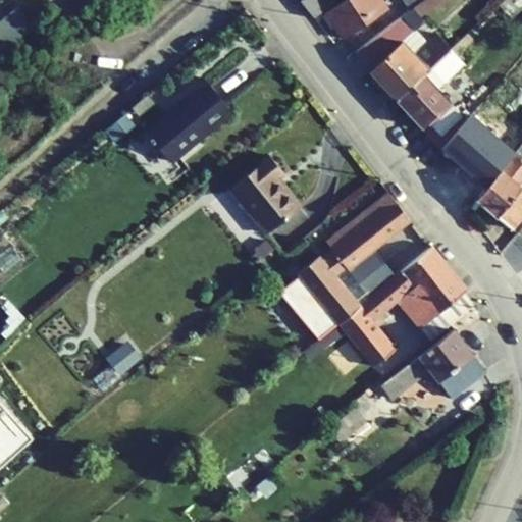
[(337,0),(300,0),(300,1),(314,17),(338,0),(337,0)]
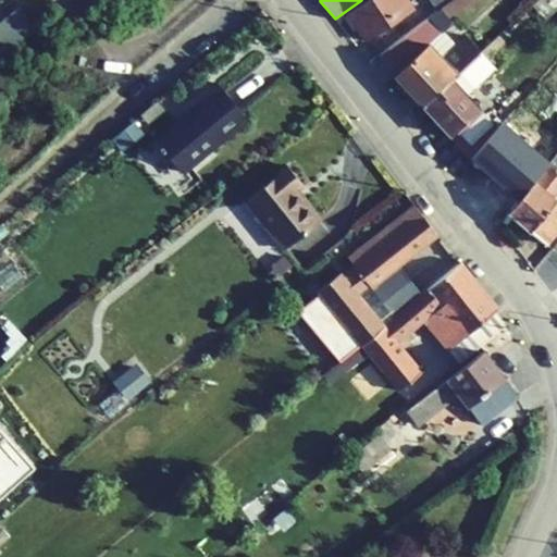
[(367,0),(346,14),(356,28),(363,40),(413,8),(408,0),(367,0)]
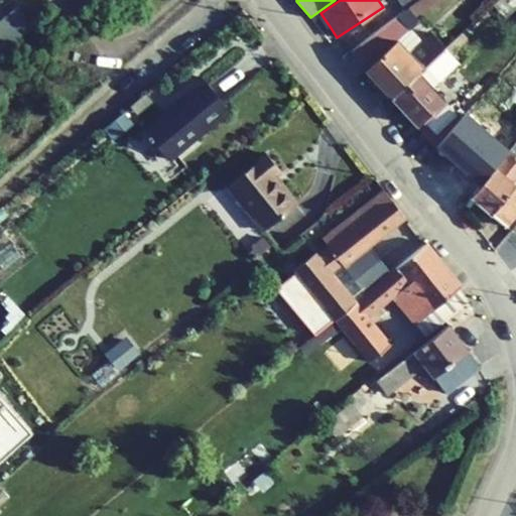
[(397,0),(404,9),(407,7),(416,0),(397,0)]
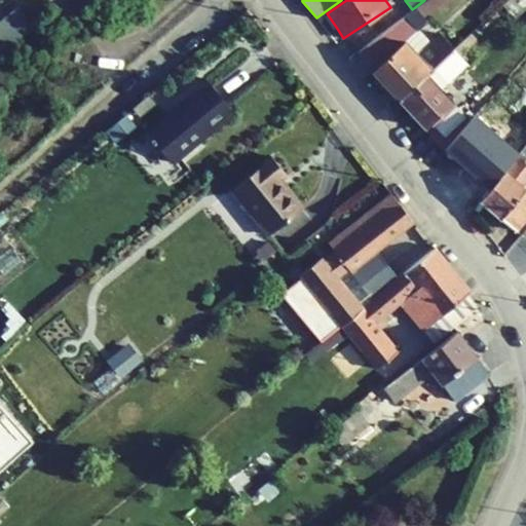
[(424,0),(415,7),(422,17),(446,0),(424,0)]
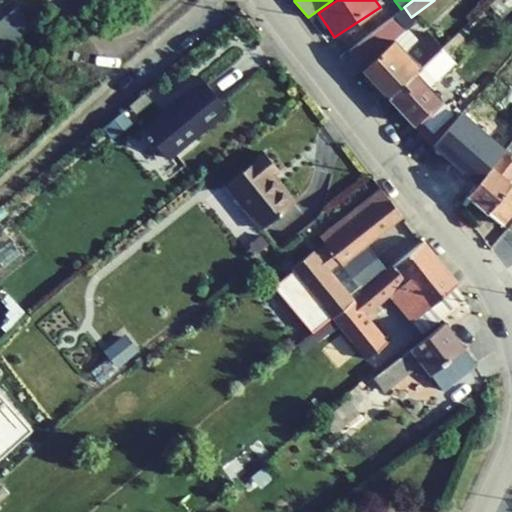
[(500,18),(511,6),(511,0),(492,0),(487,5),(500,18)]
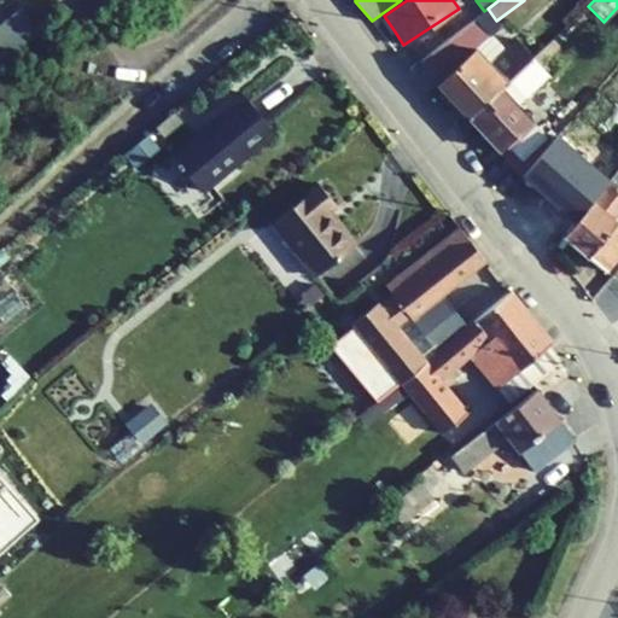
[(484,11),(419,62),(470,117),(507,81),(534,58),(517,41),(491,64),(476,47),(501,25),(496,21),(488,9),(484,11)]
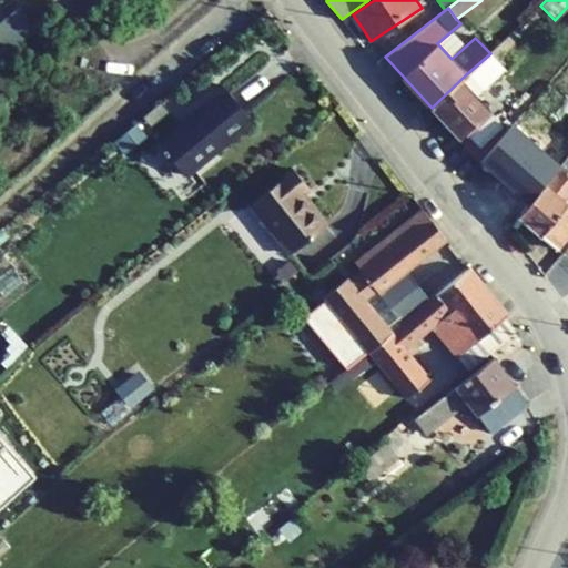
[(18,9),(0,23),(0,56),(33,28),(18,9)]
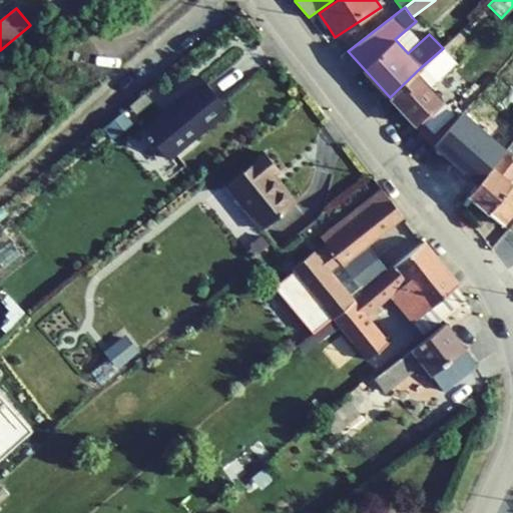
[(328,26),(319,13),(316,16),(324,28),(328,26)]
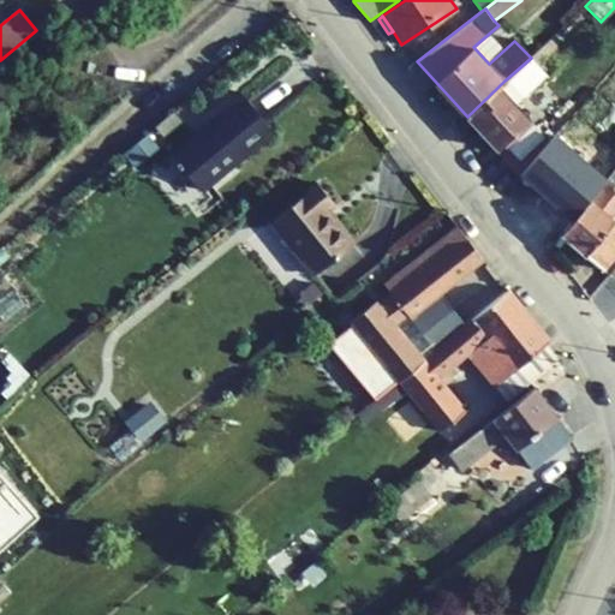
[(545,75),(531,58),(505,81),(467,117),(519,173),(549,141),(513,105),(545,75)]
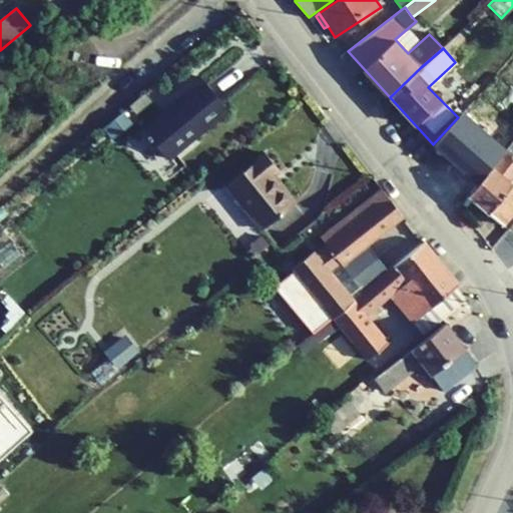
[(226,109),(197,76),(168,100),(172,105),(143,129),(168,158),(226,109)]
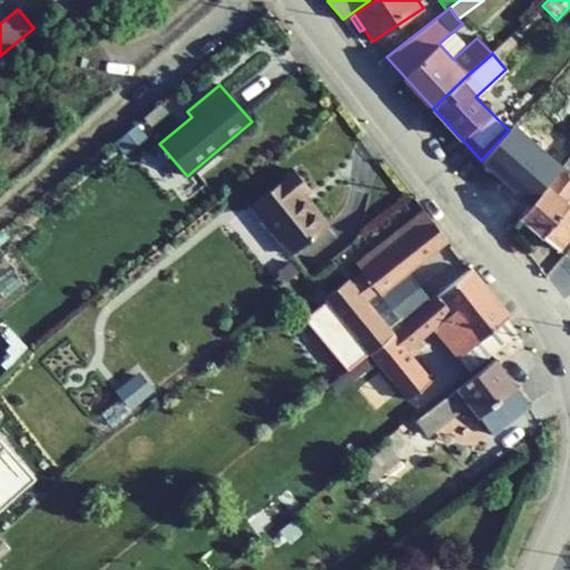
[(118,140),(127,150),(144,137),(136,126),(118,140)]
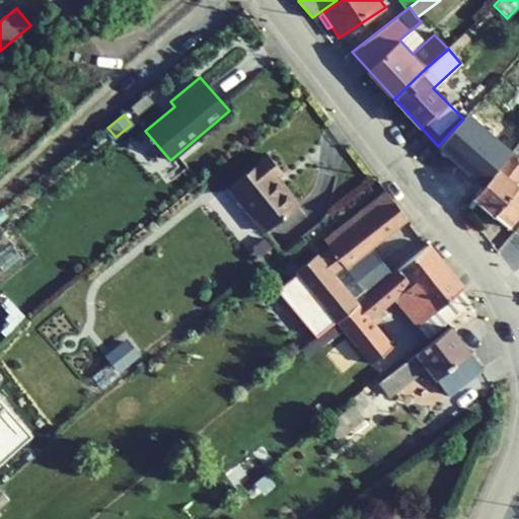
[(518,118),(488,155),(463,132),(437,158),(474,195),(518,142),(518,118)]
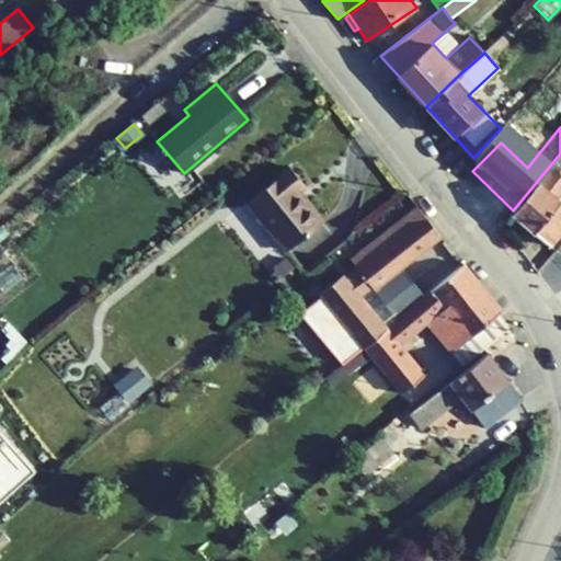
[(560,153),(513,210),(511,214),(549,245),(560,231),(560,153)]
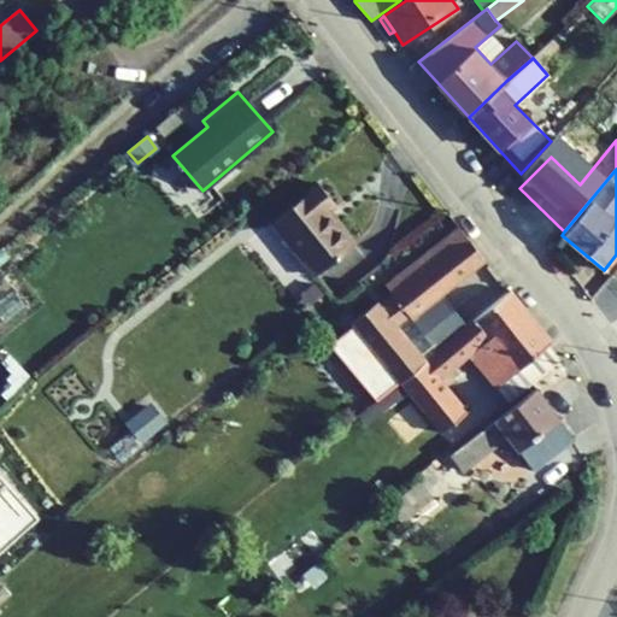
[(327,210),(334,204),(318,184),(271,222),(315,276),(354,244),(327,210)]
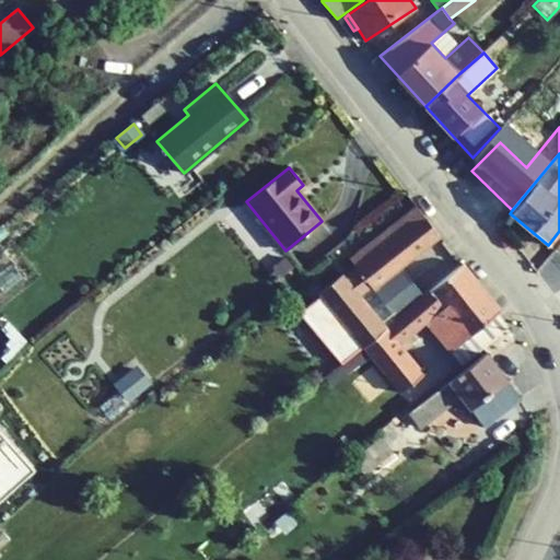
[(440,236),(416,206),(349,258),(359,271),(346,281),(340,275),(317,293),(319,296),(299,314),(340,363),(362,347),(393,322),(392,319),(394,317),(383,303),(372,311),(359,296),(371,287),(373,289),(440,236)]
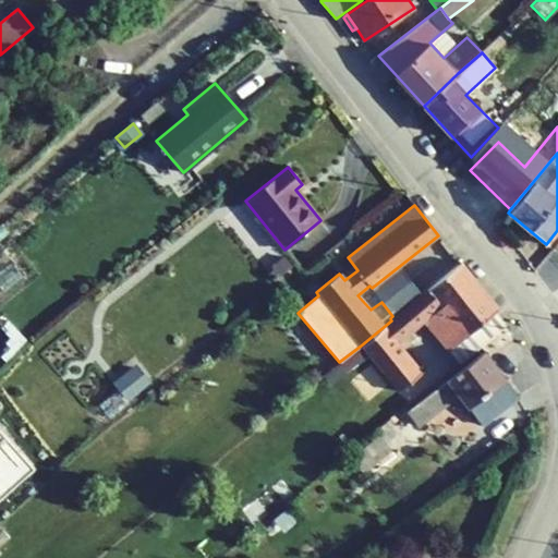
[(444,243),(438,235),(372,288),(377,295),(444,243)]
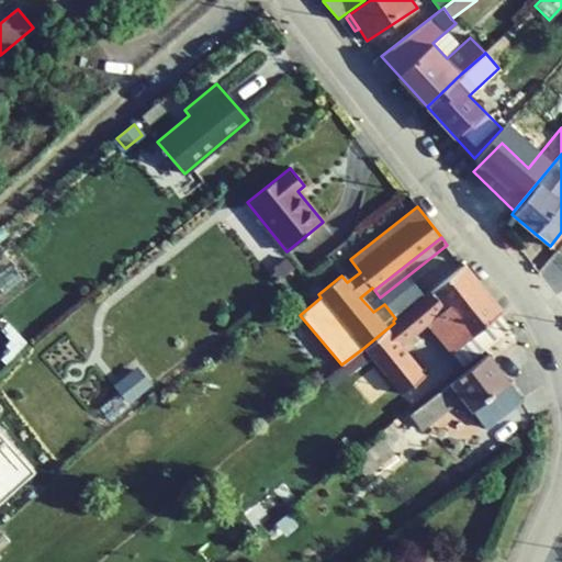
[(274,271),(281,279),(293,268),(284,258),(272,269),(274,271)]
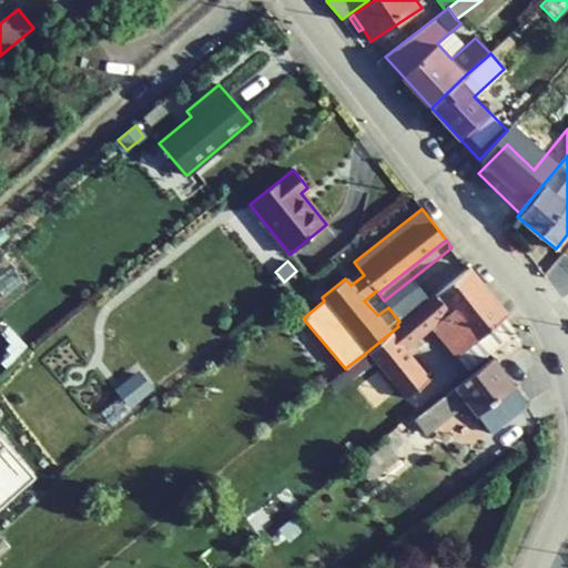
[(430,326),(467,369),(515,330),(504,317),(507,314),(469,267),(398,326),(367,352),(406,398),(429,379),(404,348),(430,326)]
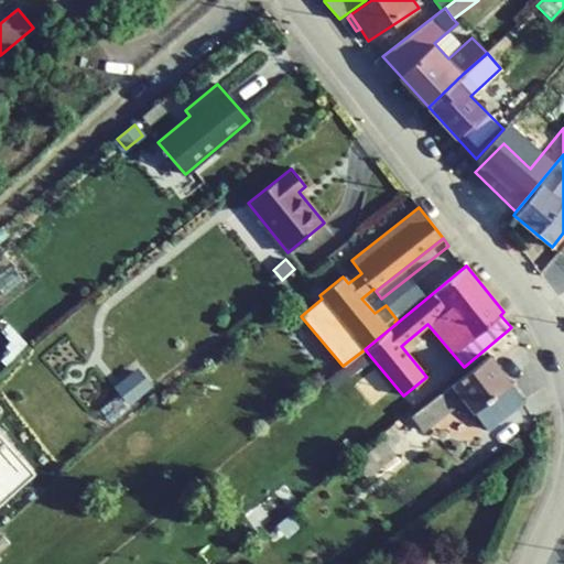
[(282,280),(275,272),(270,277),(277,284),(282,280)]
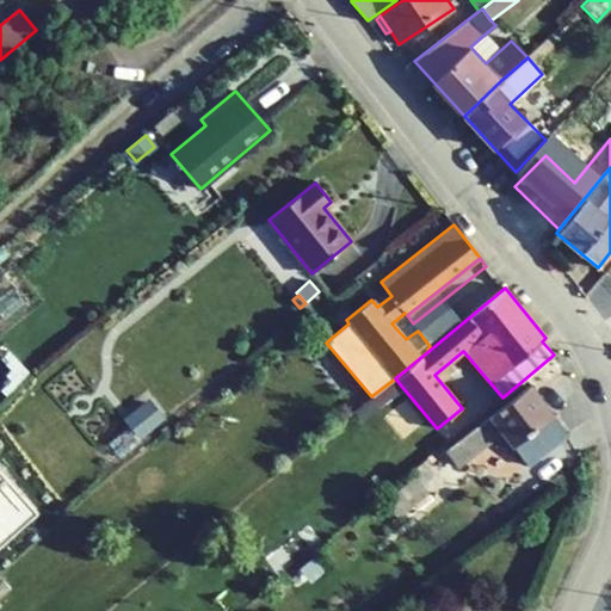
[(460,466),(504,431),(529,464),(568,433),(530,383),(446,449),(460,466)]
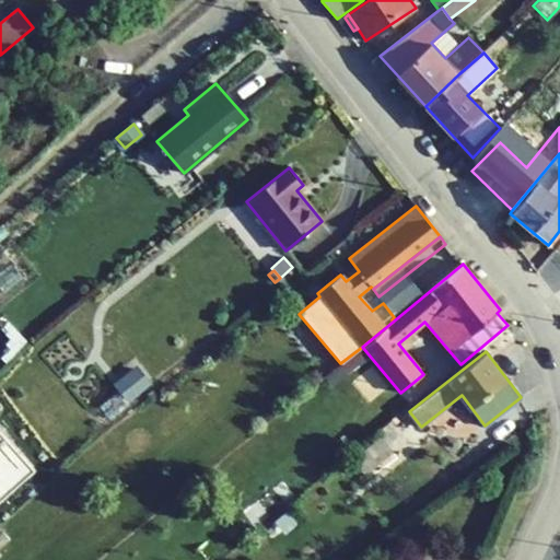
[(128,399),(148,384),(135,368),(115,383),(128,399)]
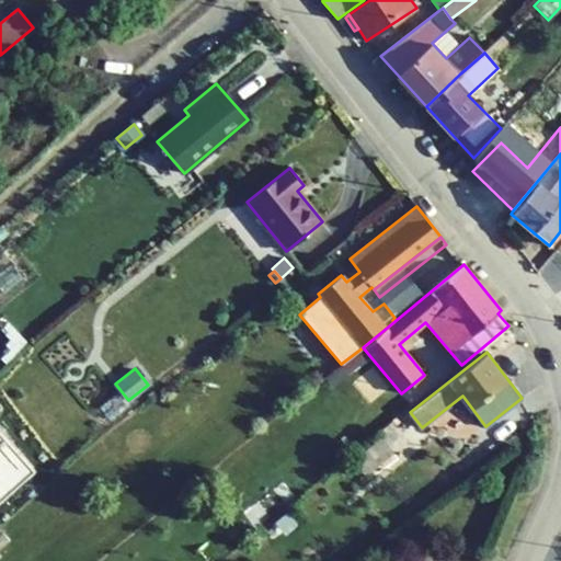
[(380,437),(387,445),(398,436),(393,431),(398,426),(393,420),(377,433),(380,437)]
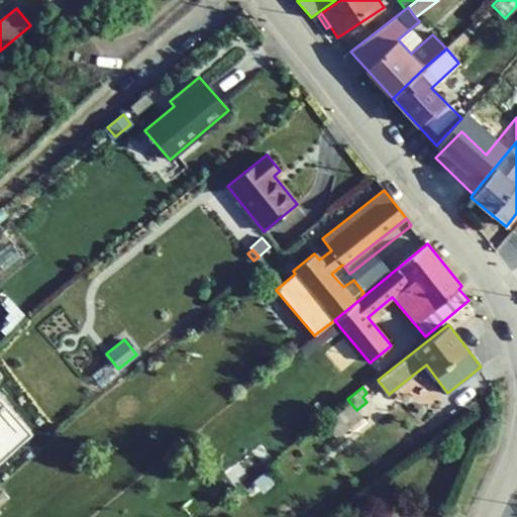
[(362,417),(350,403),(325,422),(336,436),(362,417)]
